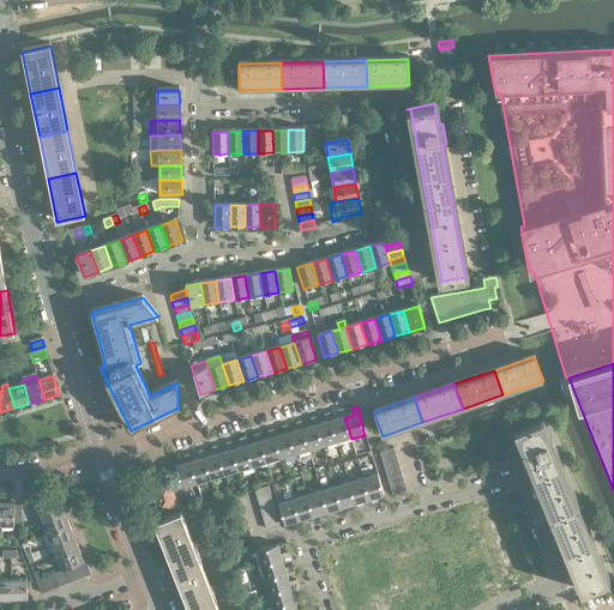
[(341,418),(331,421),(330,422),(337,444),(351,439),(344,417),(345,417),(343,410),(338,411),(341,418)]
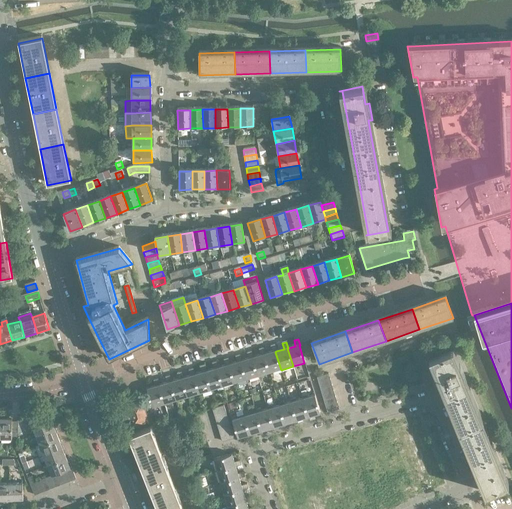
[(272,353),(265,355),(264,355),(269,373),(281,370),(275,352),(276,351),(275,346),(270,347),(272,353)]
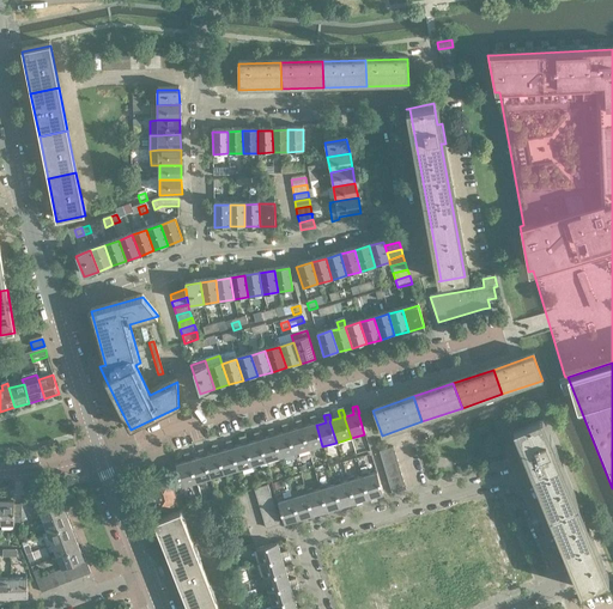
[(542,416),(514,428),(514,430),(580,591),(610,579),(558,456),(559,455),(551,436),(551,437),(542,416)]
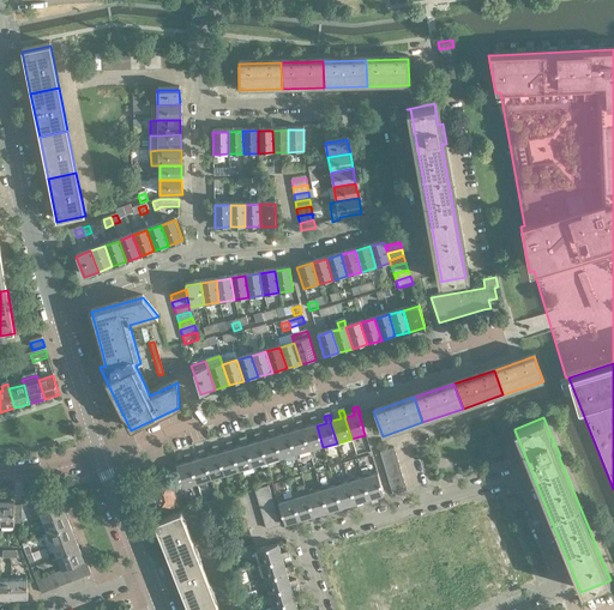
[(312,427),(304,429),(302,430),(309,451),(323,447),(317,426),(318,426),(315,418),(309,420),(312,427)]
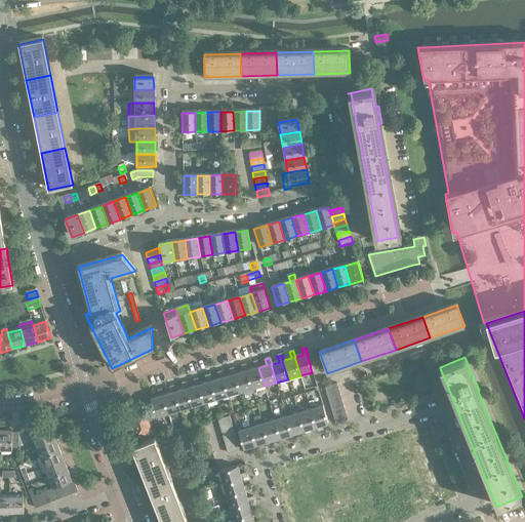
[(254,369),(247,371),(246,371),(252,390),(265,386),(258,368),(259,367),(257,362),(253,363),(254,369)]
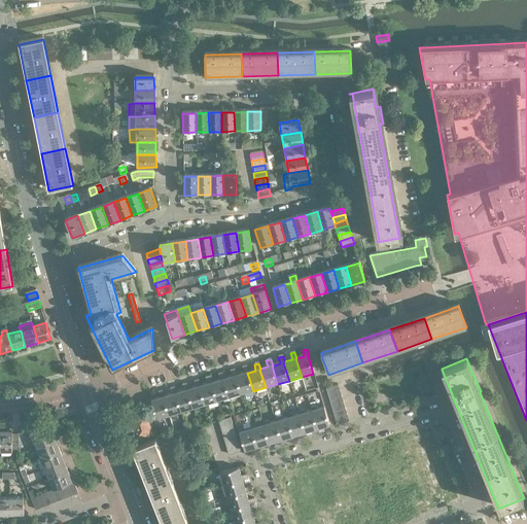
[(244,374),(237,376),(236,377),(241,394),(253,391),(247,373),(248,373),(247,367),(242,368),(244,374)]
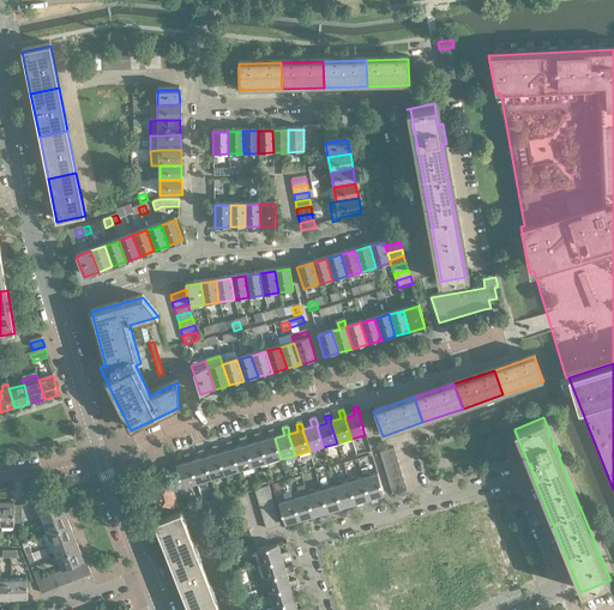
[(270,440),(262,442),(260,442),(266,464),(281,459),(275,439),(276,438),(274,432),(268,433),(270,440)]
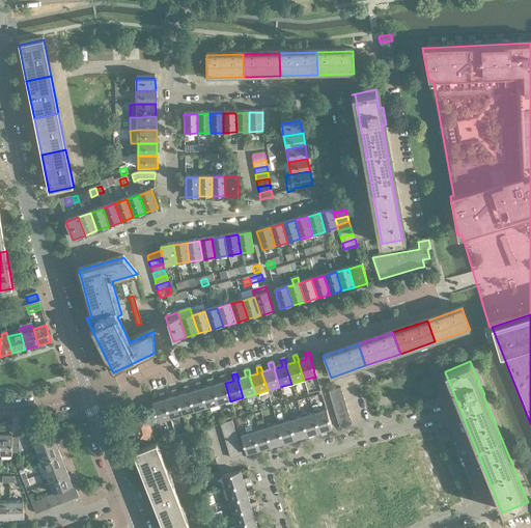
[(221,384),(214,386),(213,387),(218,405),(230,401),(225,383),(226,383),(224,377),(220,378),(221,384)]
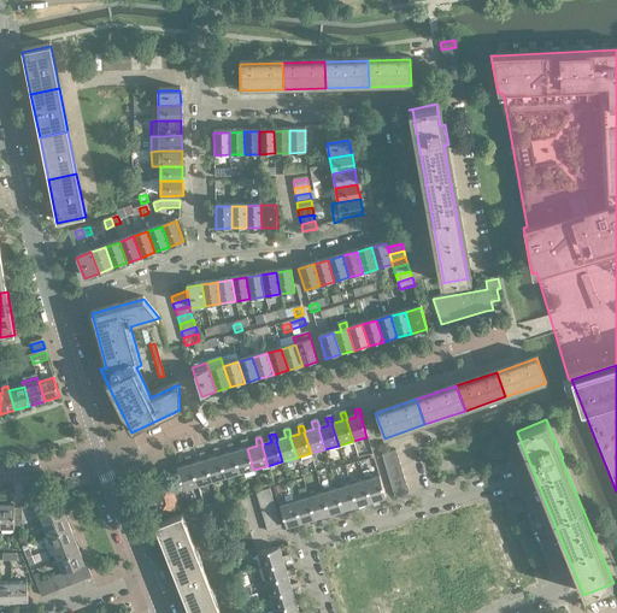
[(244,451),(234,453),(233,453),(240,475),(253,470),(247,449),(248,448),(247,441),(241,443),(244,451)]
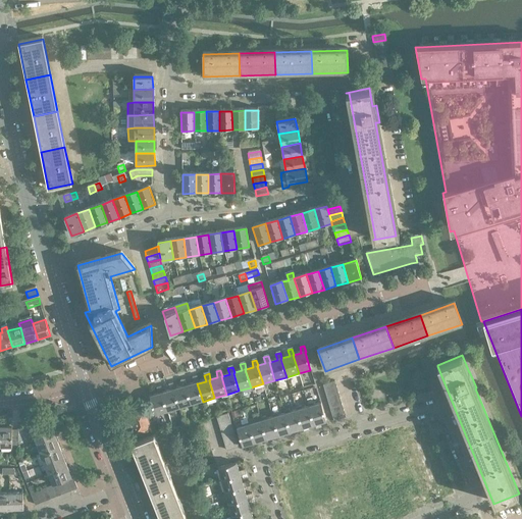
[(194,384),(187,386),(186,387),(191,405),(203,402),(197,383),(198,383),(197,377),(192,378),(194,384)]
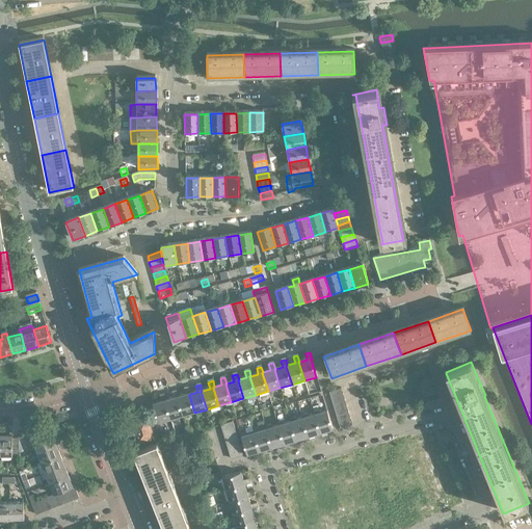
[(185,396),(178,398),(177,398),(182,417),(194,413),(189,395),(190,394),(188,389),(184,390),(185,396)]
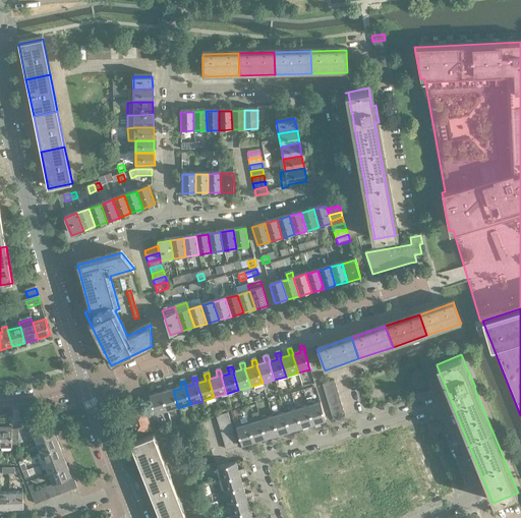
[(334,382),(323,386),(324,392),(336,389),(334,382)]
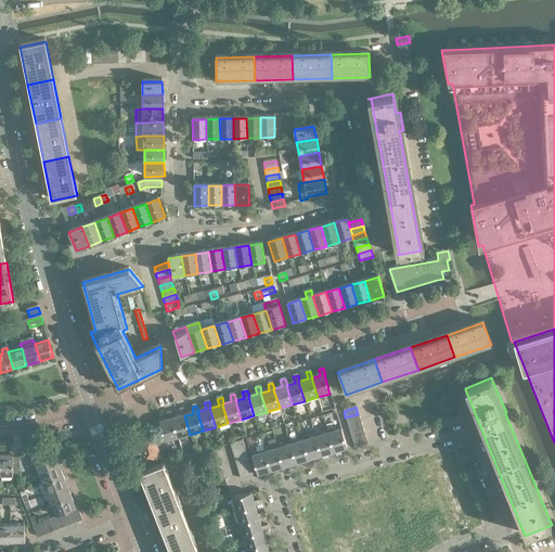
[(181,416),(172,419),(171,420),(178,438),(190,435),(184,415),(185,415),(183,409),(179,410),(181,416)]
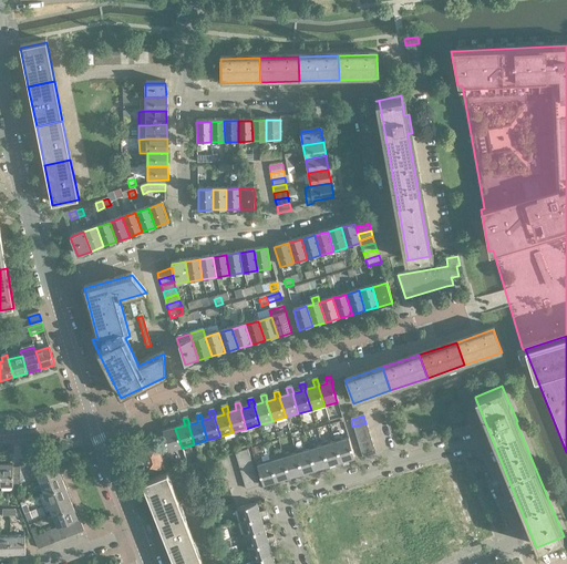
[(162,432),(162,433),(168,452),(182,448),(175,429),(176,428),(175,421),(169,423),(172,430),(162,432)]
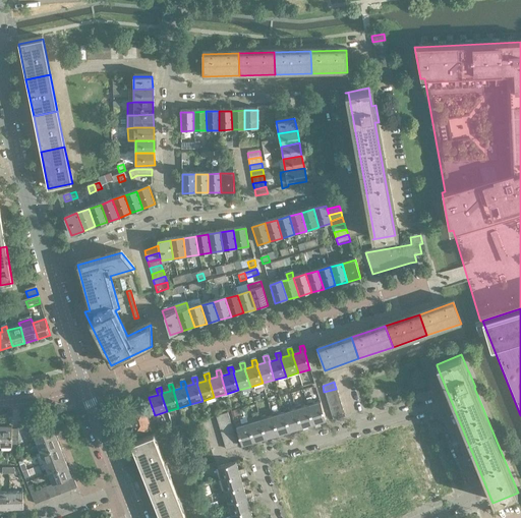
[(307,405),(319,402),(315,388),(304,391),(307,405)]
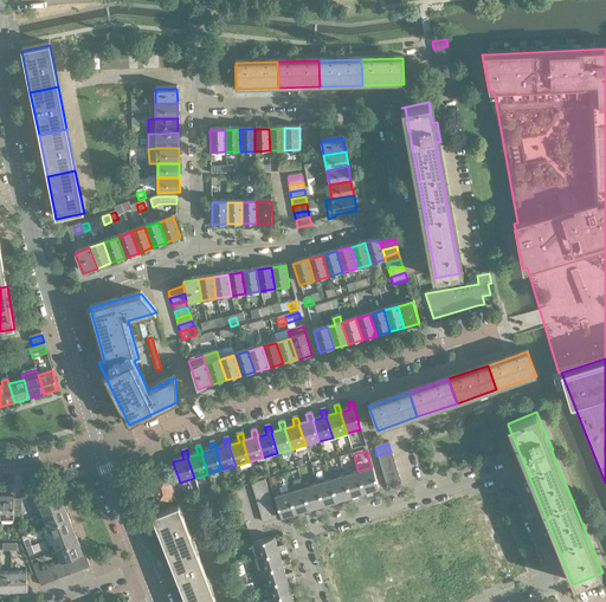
[(391,452),(376,455),(379,463),(393,459),(391,452)]
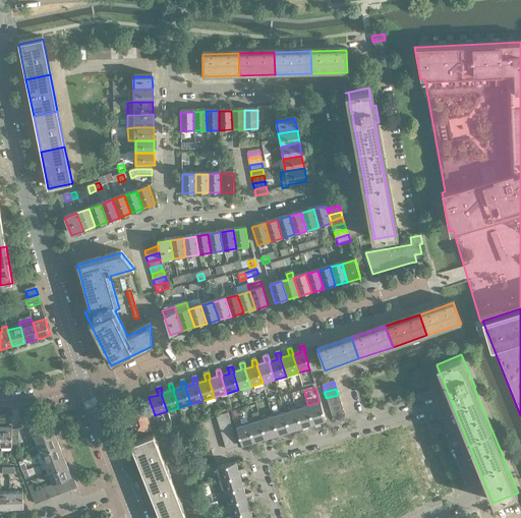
[(338,395),(326,398),(328,404),(339,400),(338,395)]
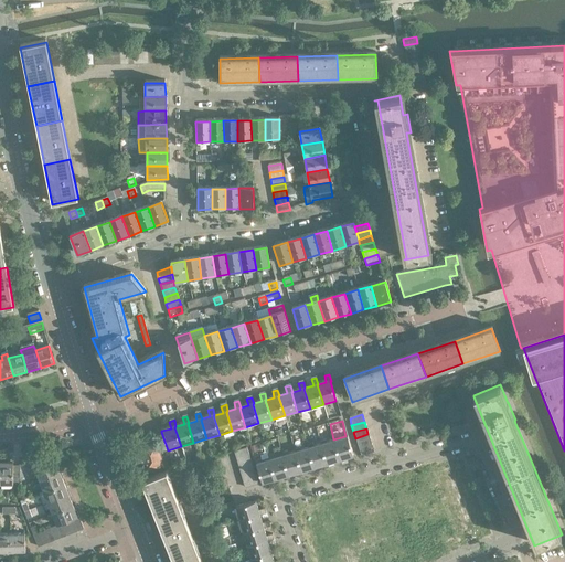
[(318,434),(321,442),(328,439),(326,432),(318,434)]
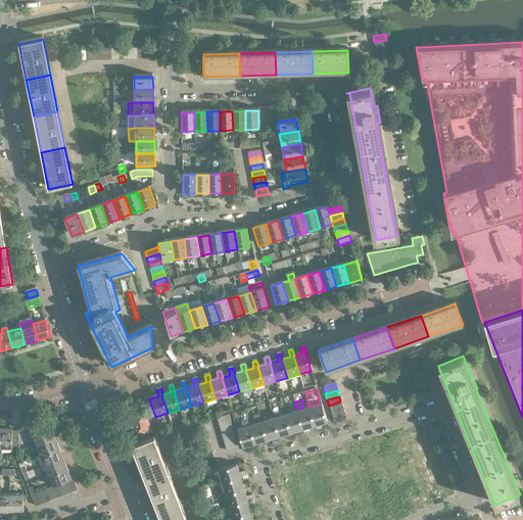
[(340,402),(329,406),(331,411),(342,408),(340,402)]
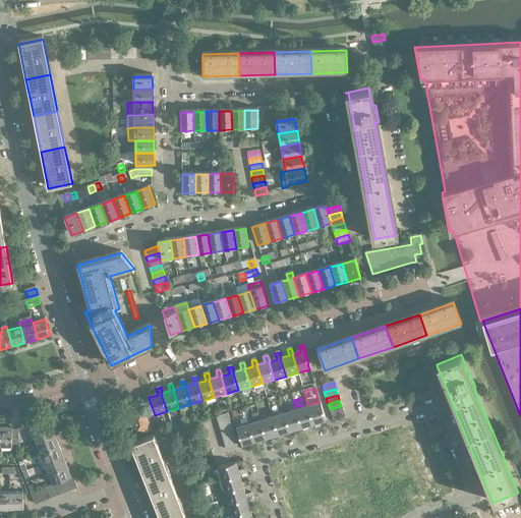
[(307,407),(308,407),(313,425),(321,423),(322,427),(327,425),(321,403),(312,406),(312,404),(307,405),(307,407)]
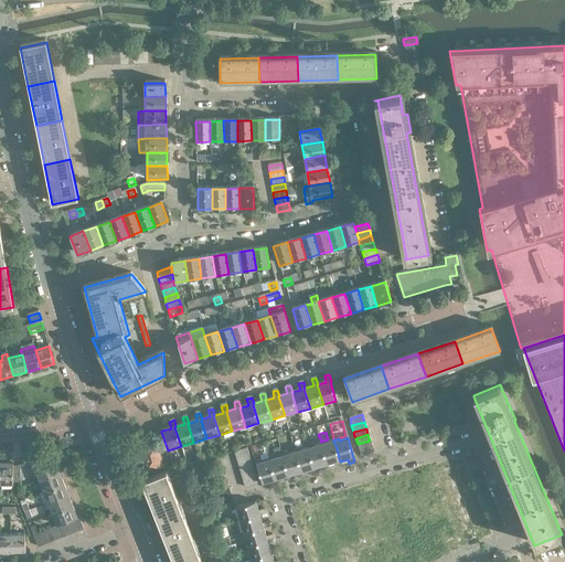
[(370,441),(358,444),(359,451),(372,447),(370,441)]
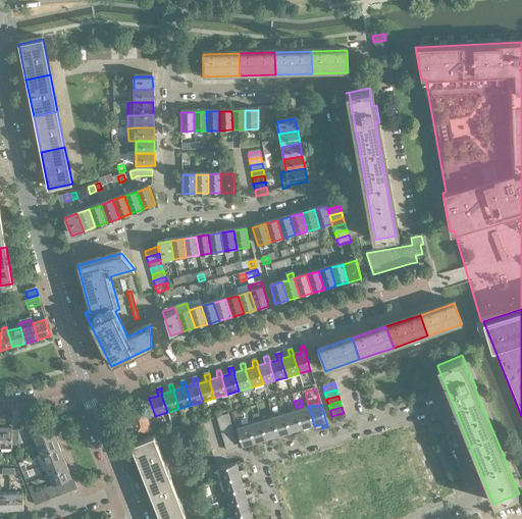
[(296,412),(297,411),(302,429),(309,427),(310,431),(315,430),(314,426),(309,408),(308,408),(302,410),(301,408),(296,410),(296,412)]
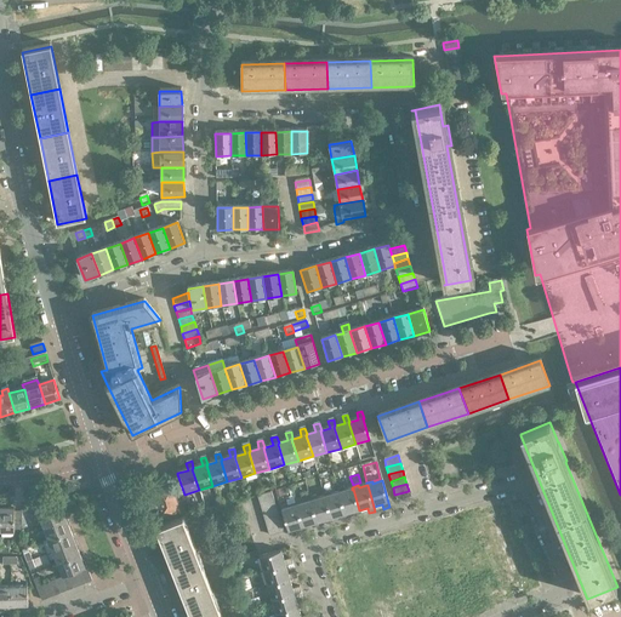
[(172,489),(146,496),(154,521),(167,518),(176,515),(180,514),(172,489)]
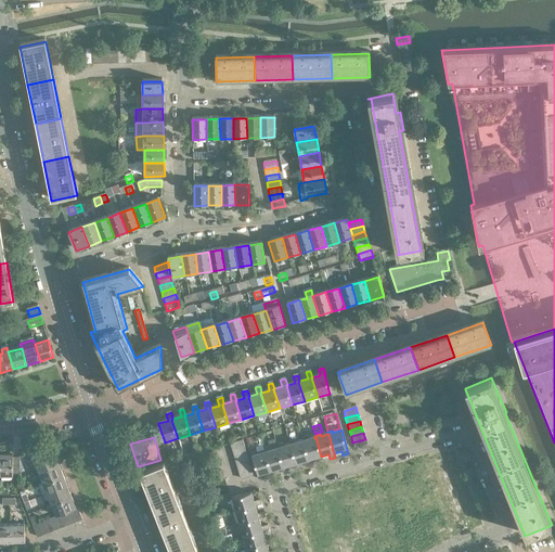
[(302,441),(309,461),(317,459),(318,463),(323,461),(321,457),(315,437),(314,438),(308,440),(307,438),(301,439),(302,441)]
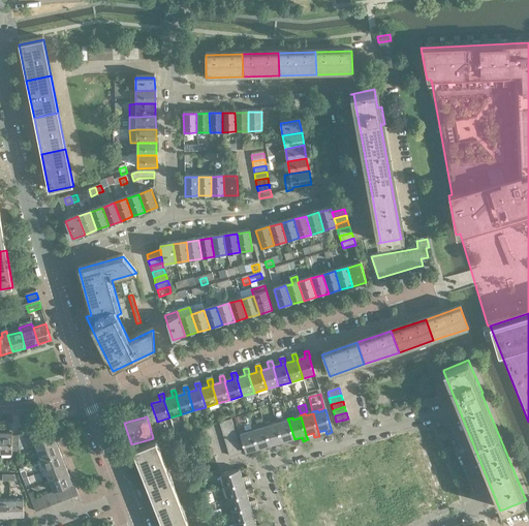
[(348,419),(336,422),(338,428),(350,425),(348,419)]
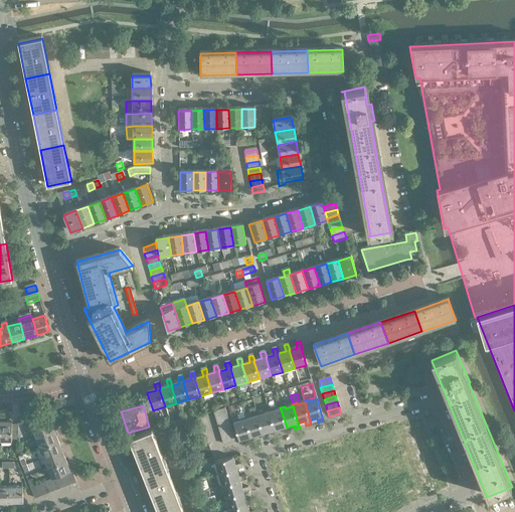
[(213,412),(213,413),(215,418),(226,415),(224,409),(213,412)]
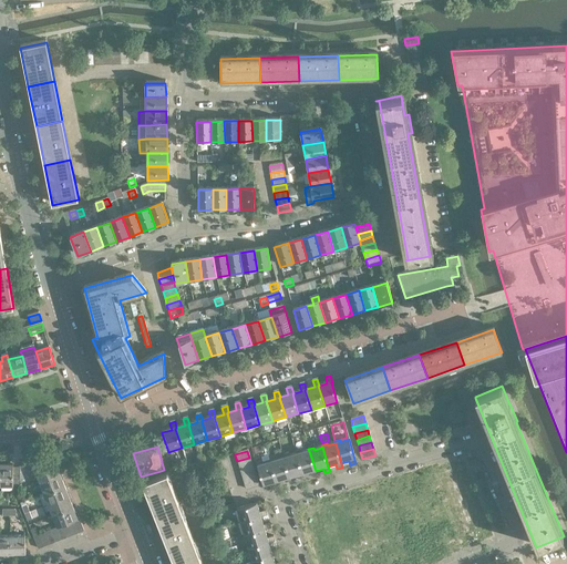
[(296,455),(297,455),(302,474),(310,472),(311,477),(317,475),(316,471),(309,451),(301,453),(301,451),(295,453),(296,455)]
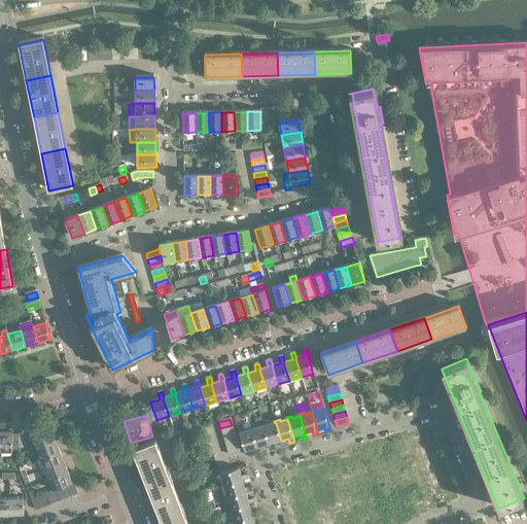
[(262,426),(264,426),(269,445),(276,443),(277,447),(282,445),(281,441),(276,423),(275,423),(269,425),(268,423),(262,424),(262,426)]
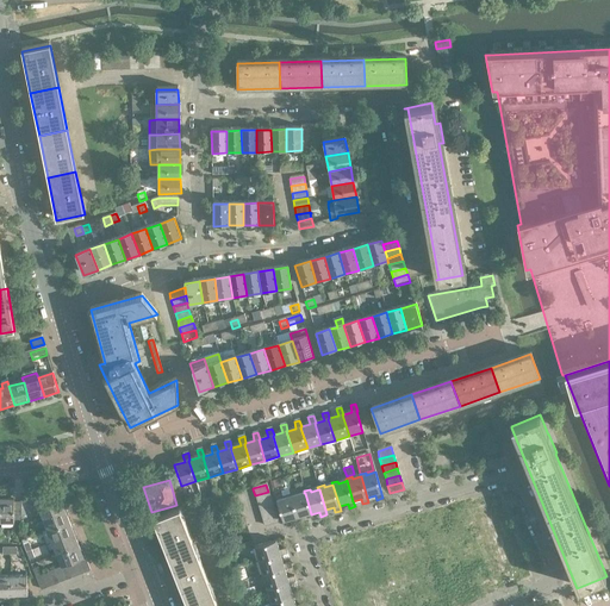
[(268,492),(255,495),(257,501),(271,498),(268,492)]
